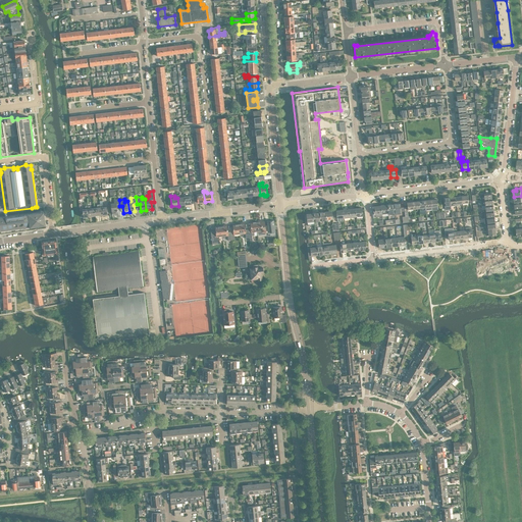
[(119,206),(119,200),(113,200),(114,203),(110,203),(112,214),(117,213),(116,207),(119,206)]
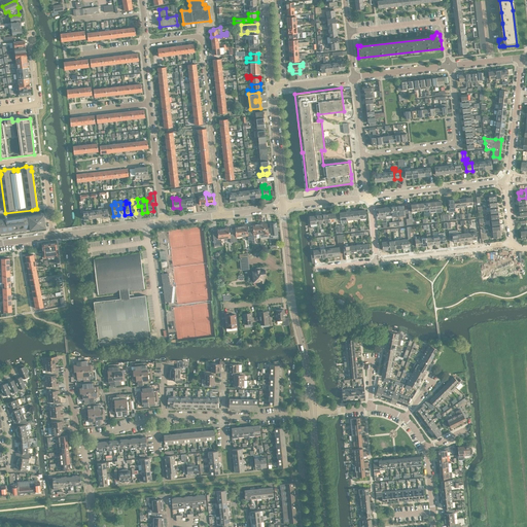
[(19,231),(24,231),(23,229),(26,229),(27,230),(30,230),(35,229),(35,227),(41,226),(41,227),(45,227),(44,214),(36,215),(35,209),(32,210),(33,215),(0,219),(0,233),(4,233),(4,232),(11,231),(11,232),(15,232),(15,230),(19,230),(19,231)]
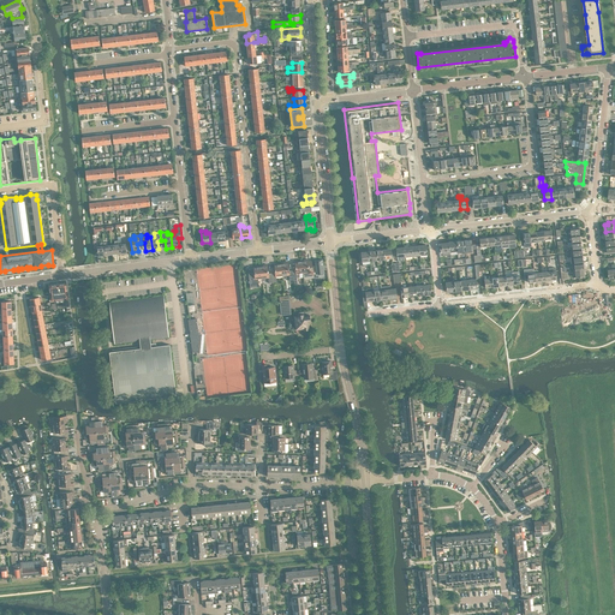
[(302,261),(303,274),(304,279),(314,278),(312,268),(311,261),(308,261),(308,260),(302,261)]
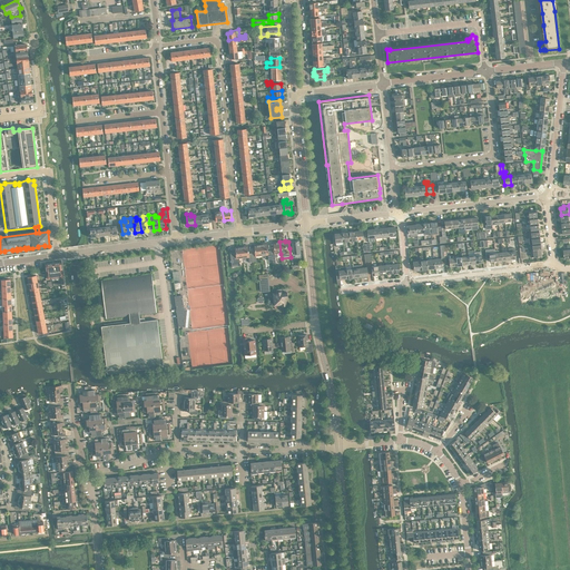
[(277,254),(281,254),(279,242),(273,243),(274,251),(271,251),(272,261),(273,264),(276,263),(275,257),(277,257),(277,256),(277,254)]
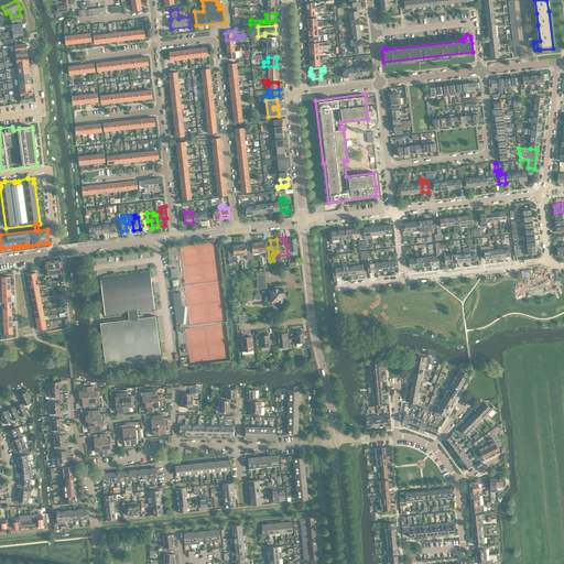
[(295,239),(288,239),(290,251),(297,250),(295,239)]
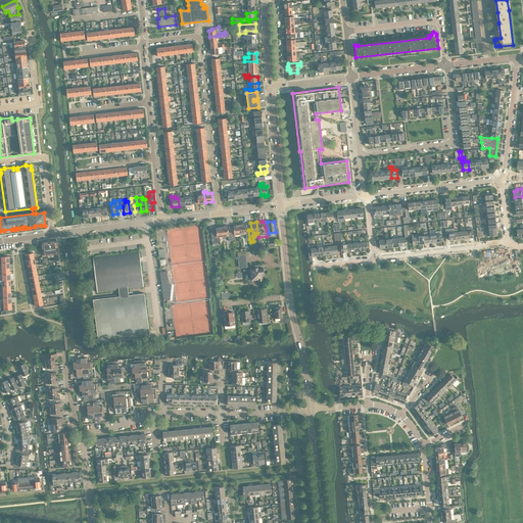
[(246,239),(249,239),(248,230),(245,231),(244,223),(239,224),(240,235),(245,234),(246,239)]
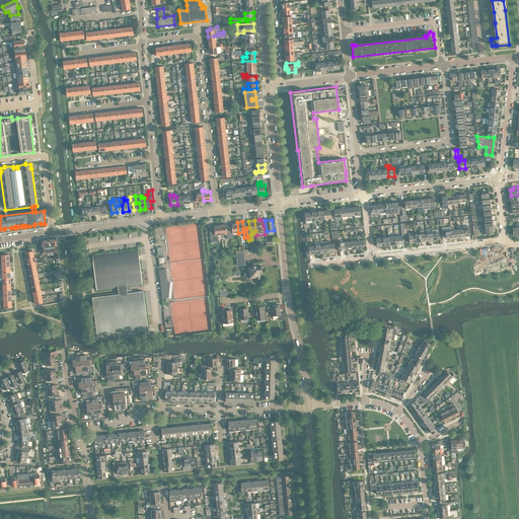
[(229,231),(230,239),(233,238),(233,233),(238,233),(237,222),(231,223),(232,230),(229,231)]
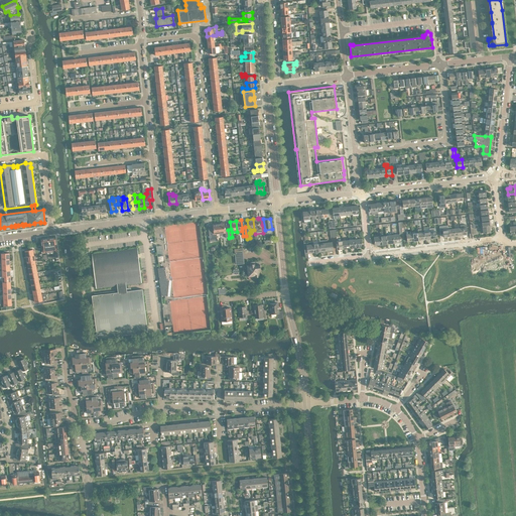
[(220,234),(219,223),(213,224),(214,231),(211,232),(212,239),(215,239),(216,240),(218,239),(218,237),(217,236),(217,234),(220,234)]
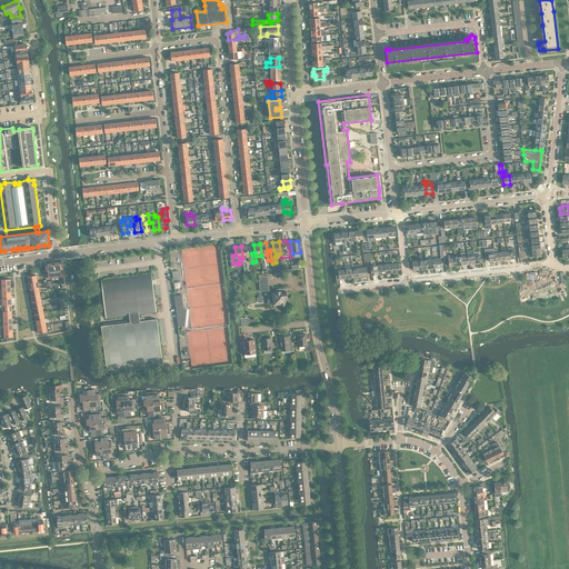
[(241,246),(242,258),(248,257),(249,262),(252,262),(251,253),(248,253),(247,246),(241,246)]
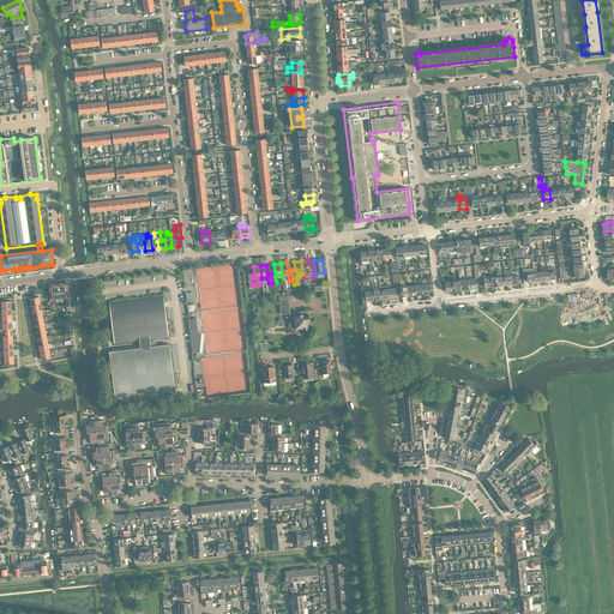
[(431,293),(431,288),(433,288),(432,284),(431,284),(426,284),(425,280),(421,281),(422,284),(423,294),(431,293)]
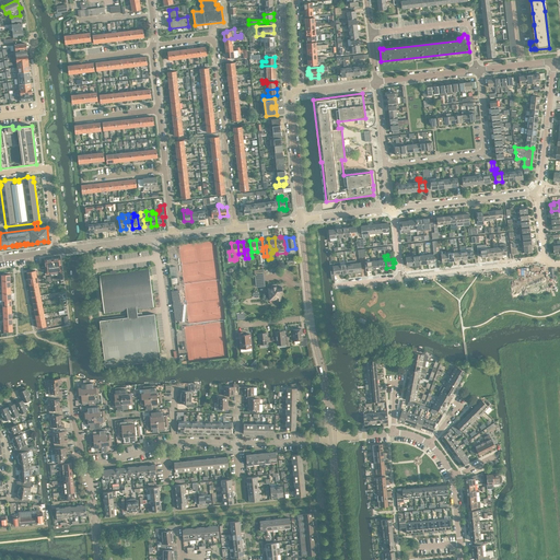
[(60,257),(45,259),(46,273),(62,272),(60,257)]
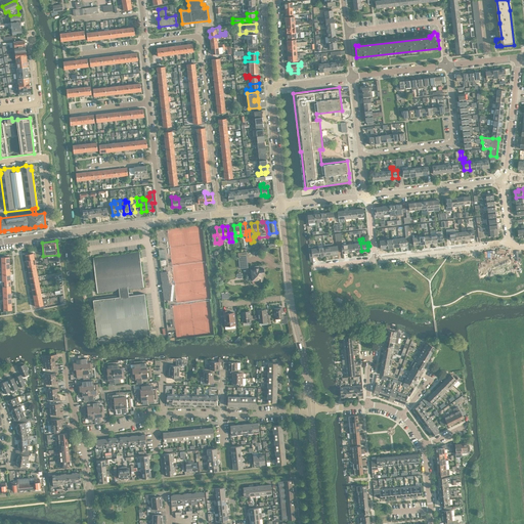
[(318,256),(318,248),(317,246),(313,246),(311,247),(309,247),(308,247),(309,256),(312,255),(312,257),(318,256)]
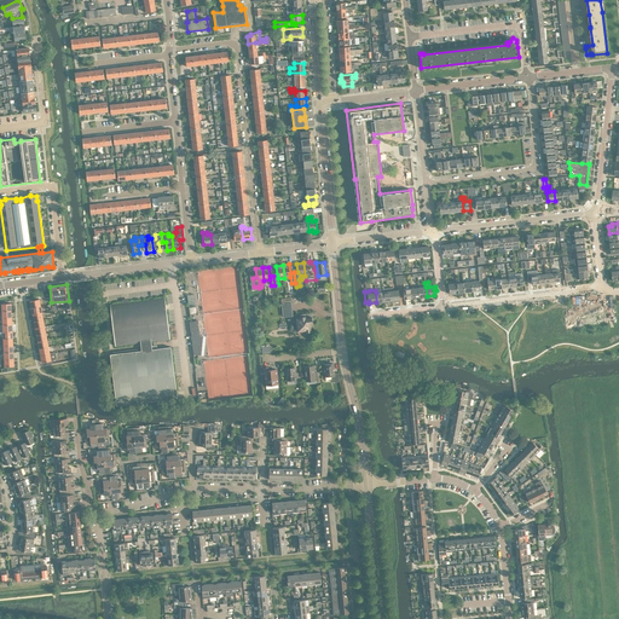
[(178,398),(171,347),(155,350),(155,347),(155,346),(151,346),(151,345),(151,341),(169,339),(165,299),(128,302),(128,300),(122,301),(122,304),(110,305),(115,346),(140,342),(142,348),(113,352),(113,353),(113,354),(110,354),(116,406),(178,398)]
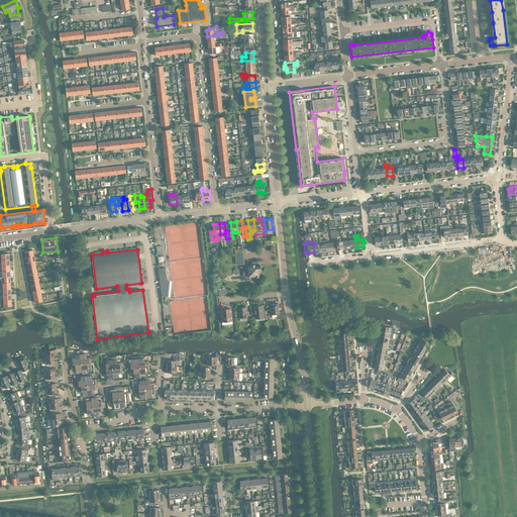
[(244,264),(243,261),(242,249),(235,250),(236,265),(244,264)]
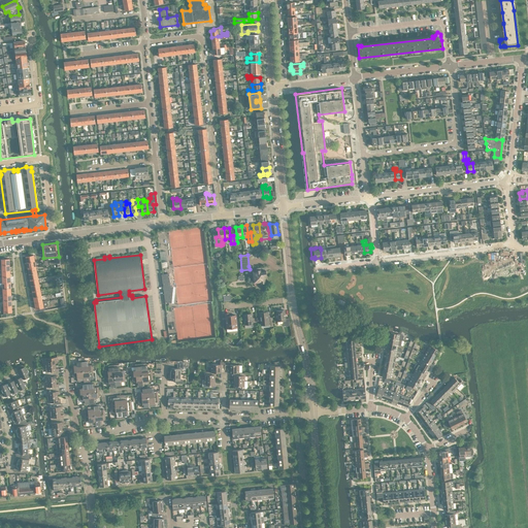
[(256,271),(253,272),(254,283),(260,283),(261,283),(261,285),(265,285),(265,283),(265,277),(266,277),(265,270),(261,271),(261,270),(260,270),(260,268),(256,268),(256,271)]
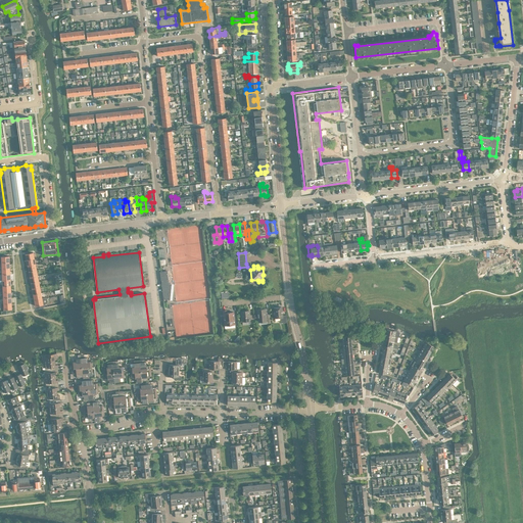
[(168,271),(161,272),(159,272),(161,281),(161,286),(163,299),(170,300),(172,284),(169,284),(168,271)]
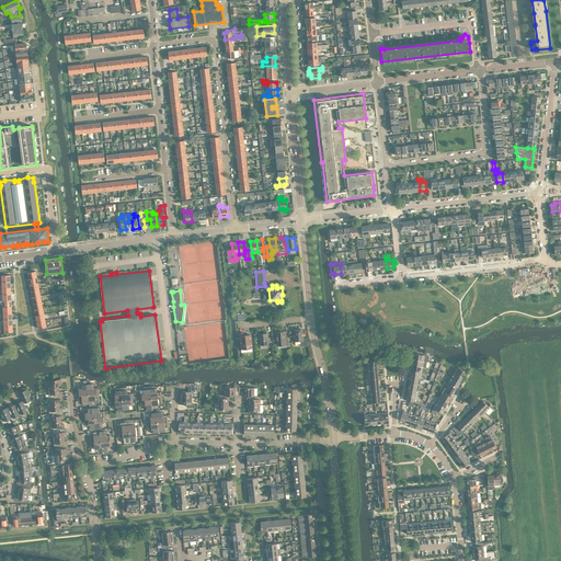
[(301,346),(308,346),(308,338),(304,339),(302,330),(294,330),(295,341),(300,341),(301,346)]
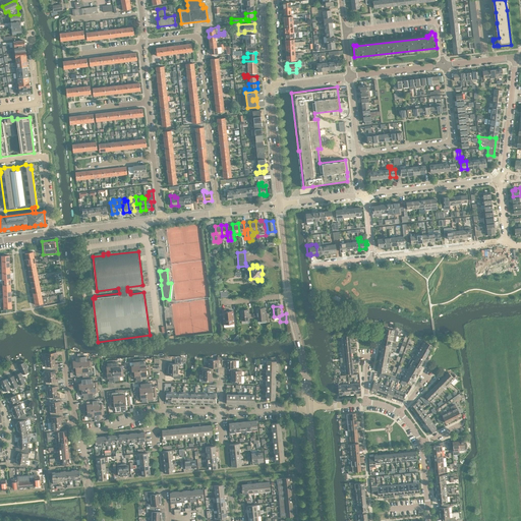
[(265,307),(256,308),(257,321),(266,321),(266,323),(270,322),(270,313),(266,313),(265,307)]
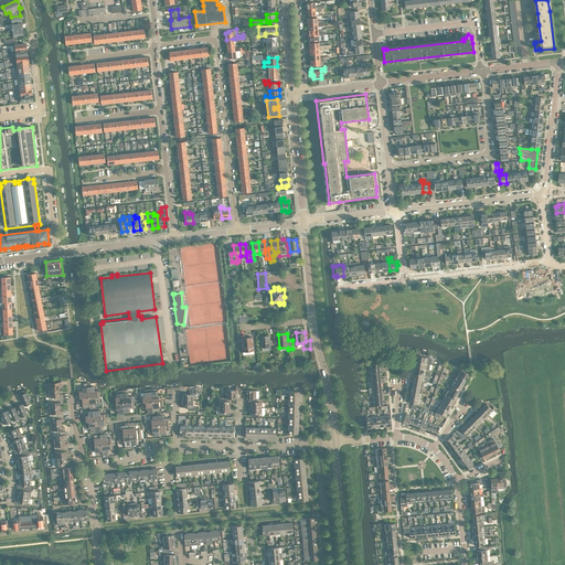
[(245,336),(241,336),(241,339),(242,339),(243,351),(249,350),(249,351),(254,351),(253,337),(245,338),(245,336)]
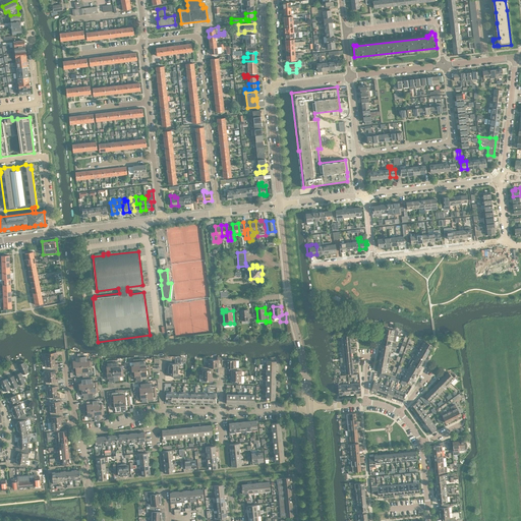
[(248,309),(240,310),(241,321),(249,320),(249,323),(253,323),(252,314),(249,314),(248,309)]
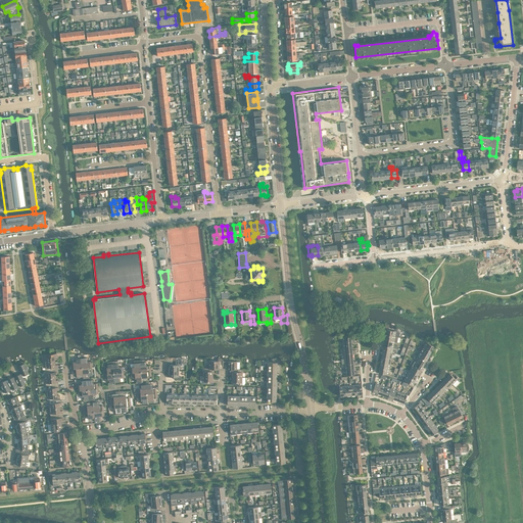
[(397,348),(397,346),(393,345),(394,342),(384,340),(383,345),(393,347),(393,348),(397,348)]
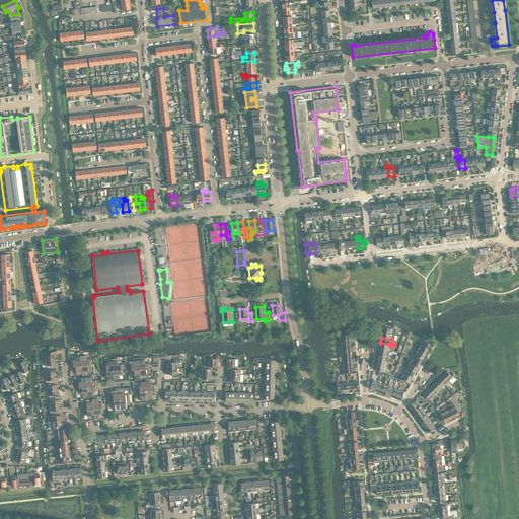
[(420,344),(428,349),(431,344),(423,340),(420,344)]
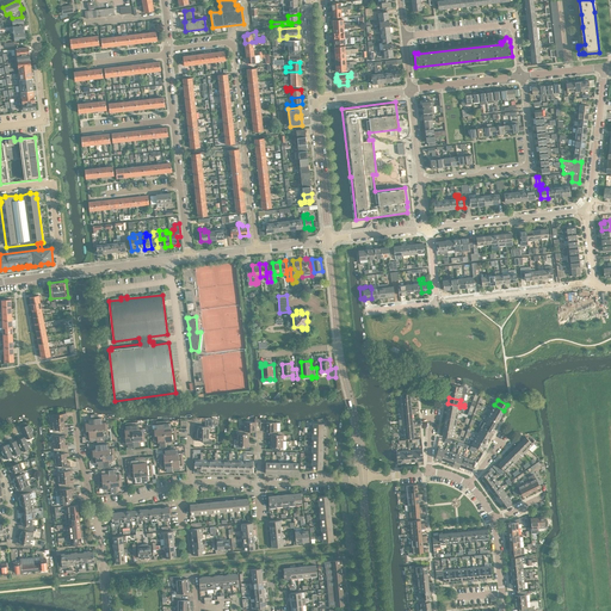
[(491,411),(500,417),(504,411),(494,405),(491,411)]
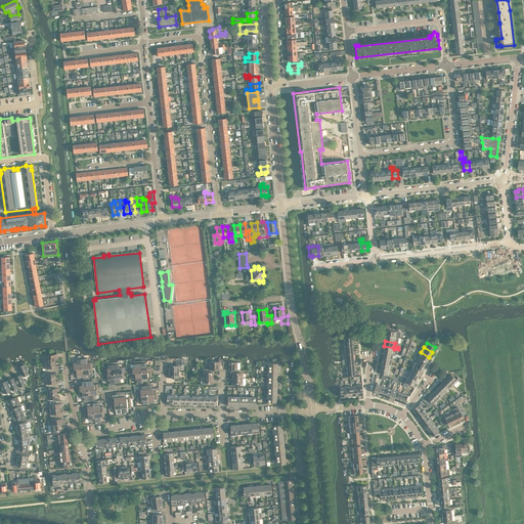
[(418,357),(427,362),(429,357),(421,352),(418,357)]
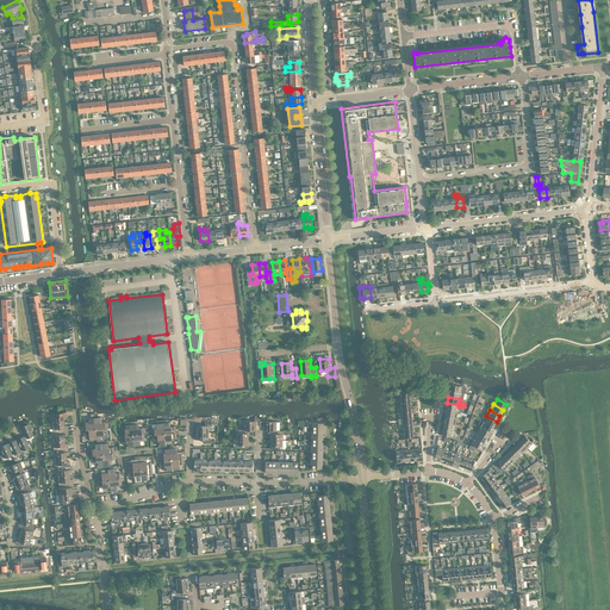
[(51,414),(53,423),(64,422),(63,418),(67,418),(66,412),(51,414)]
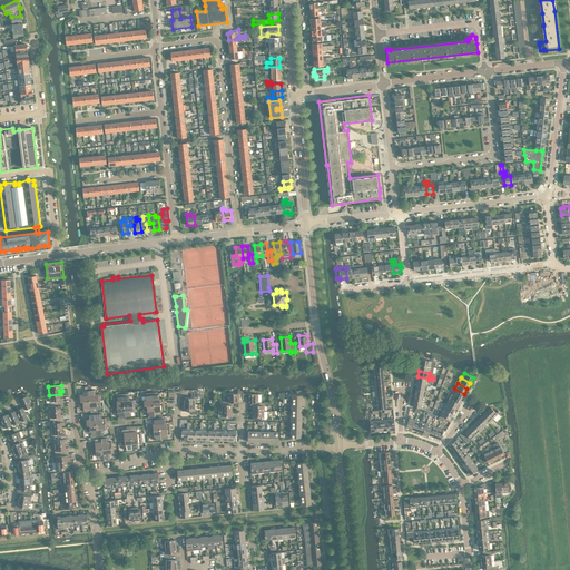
[(78,402),(89,401),(88,386),(85,387),(85,391),(81,391),(81,395),(78,396),(78,402)]
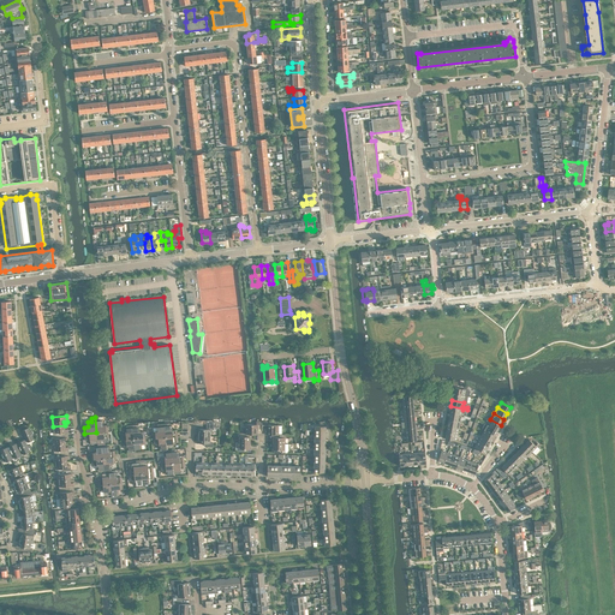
[(95,417),(96,433),(108,431),(108,425),(103,425),(102,421),(99,421),(99,418),(95,417)]
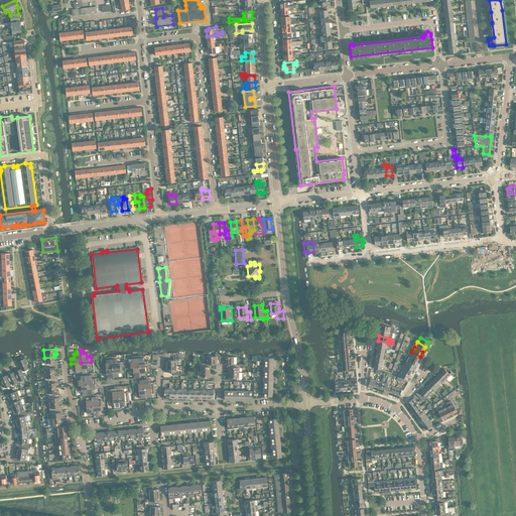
[(409,356),(417,361),(420,357),(411,352),(409,356)]
